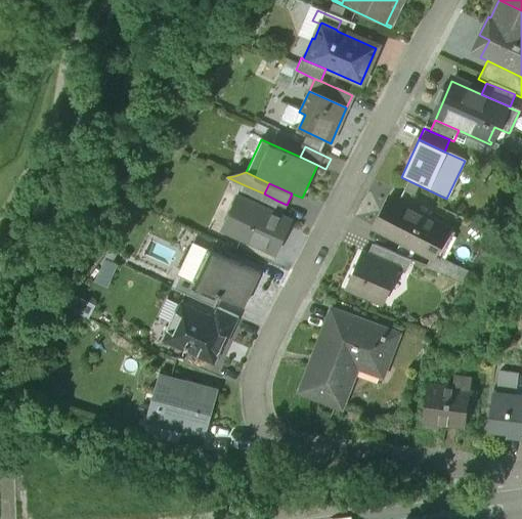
[(264,193),(243,184),(237,196),(272,211),(277,201),(264,193)]
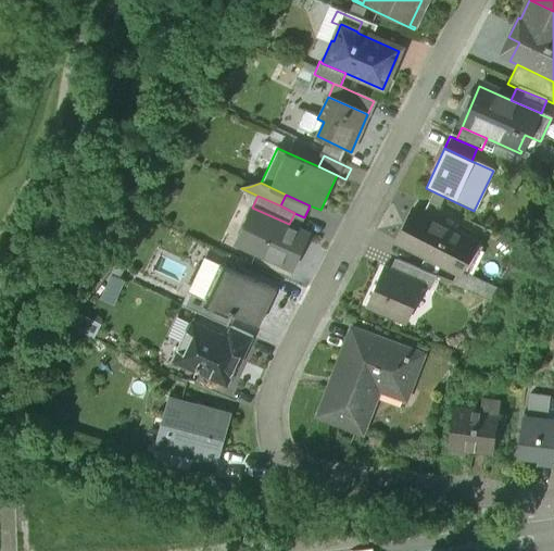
[(289,224),(252,208),(236,243),(291,268),(307,233),(299,228),(304,217),(294,213),(289,224)]
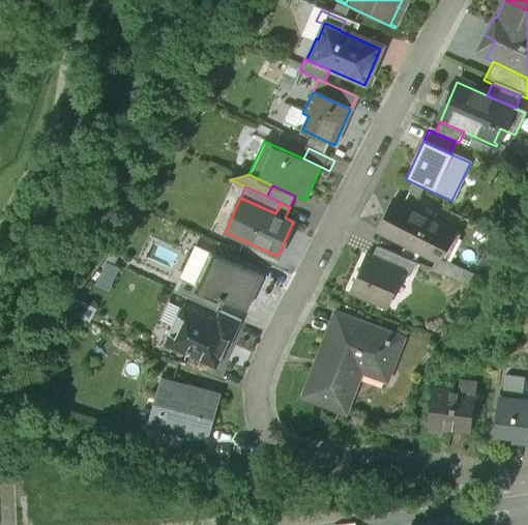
[(450,229),(424,215),(423,216),(393,201),(378,231),(435,260),(450,229)]
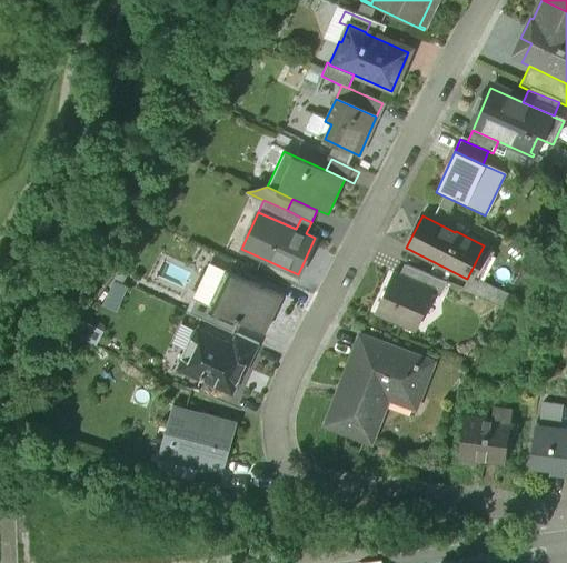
[(446,283),(413,269),(407,280),(433,292),(433,293),(439,297),(446,283)]
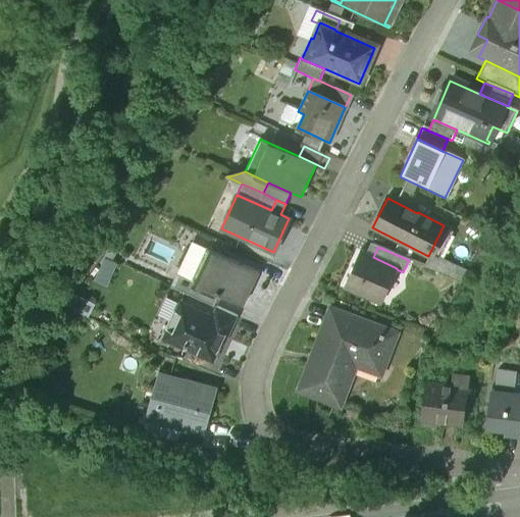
[(258,271),(207,248),(192,280),(192,281),(218,294),(243,305),(258,271)]
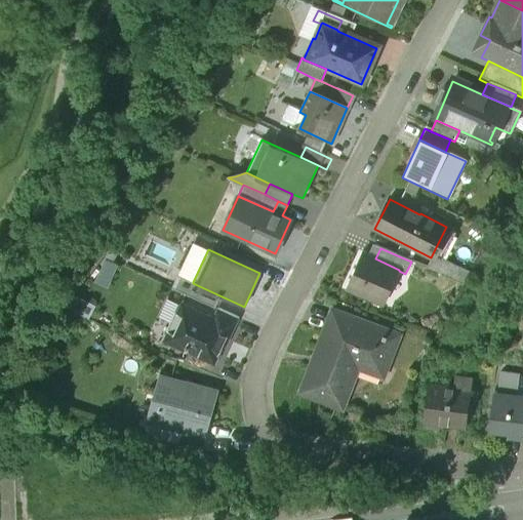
[(375,258),(361,252),(346,287),(384,305),(399,271),(399,270),(375,258)]
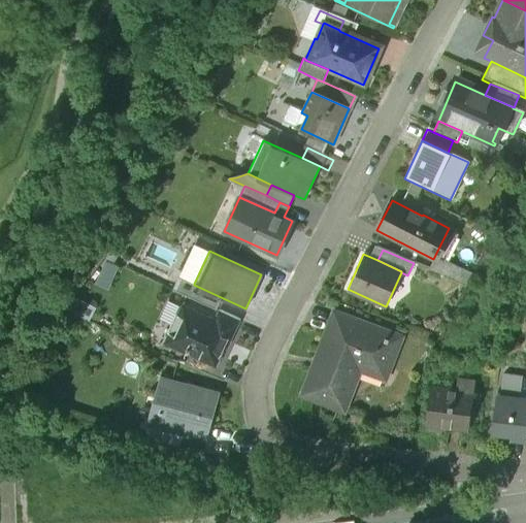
[(471,274),(434,258),(428,270),(465,287),(471,274)]
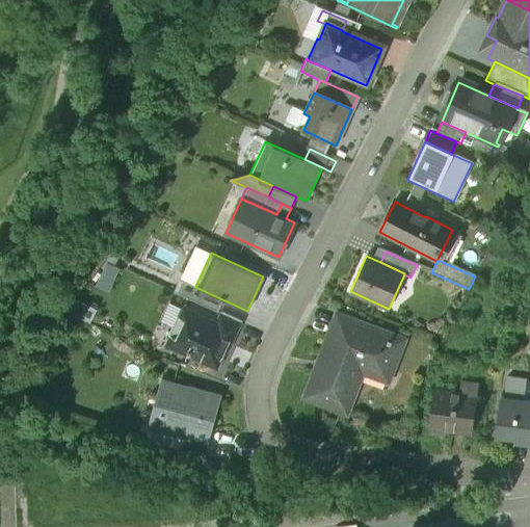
[(222,299),(195,287),(195,286),(181,279),(175,291),(214,310),(217,311),(220,304),(222,299)]
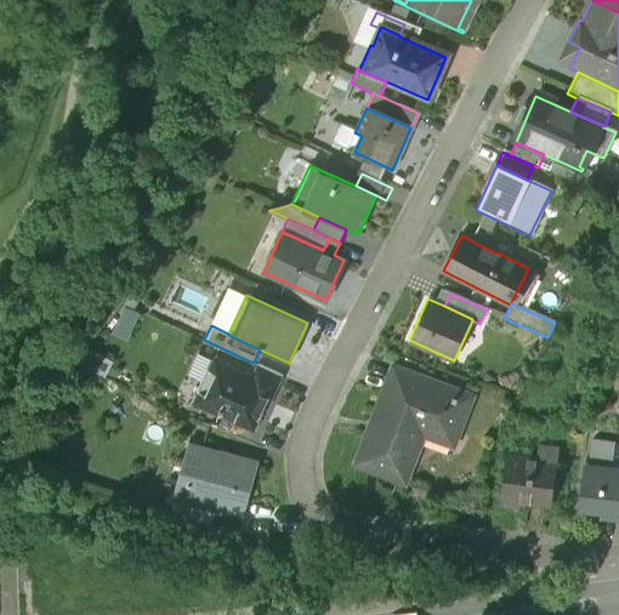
[(213,360),(192,403),(249,428),(268,387),(244,375),(213,360)]
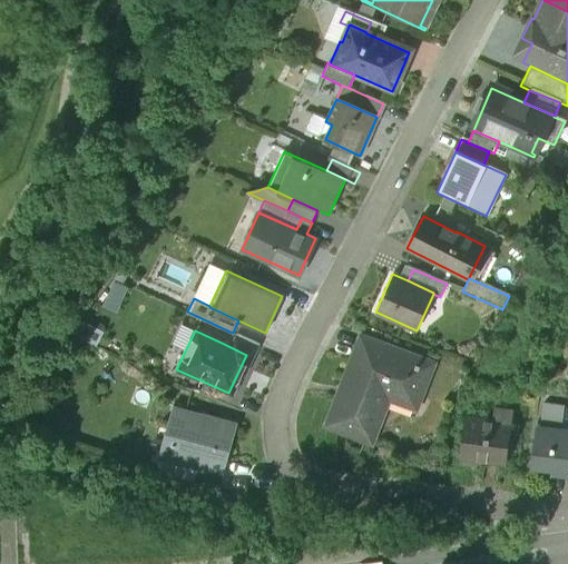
[(229,332),(224,344),(246,355),(253,343),(233,333),(229,332)]
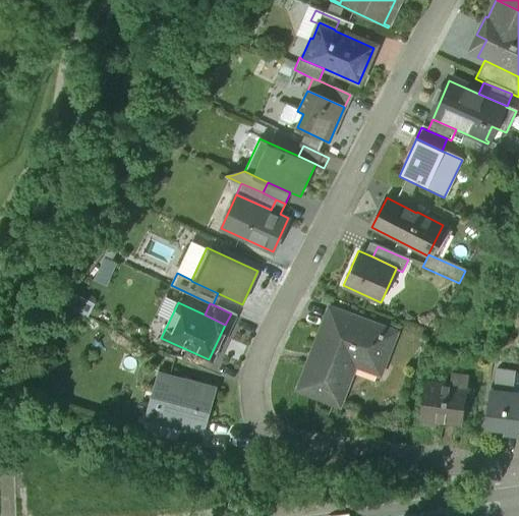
[(329,308),(298,390),(333,404),(343,378),(349,381),(358,355),(383,364),(395,334),(329,308)]
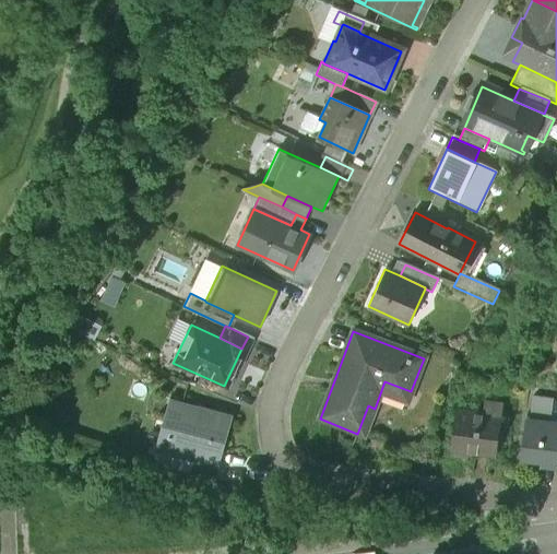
[(233,416),(169,398),(155,449),(194,460),(218,467),(218,464),(216,463),(224,439),(222,438),(224,428),(228,429),(233,416)]
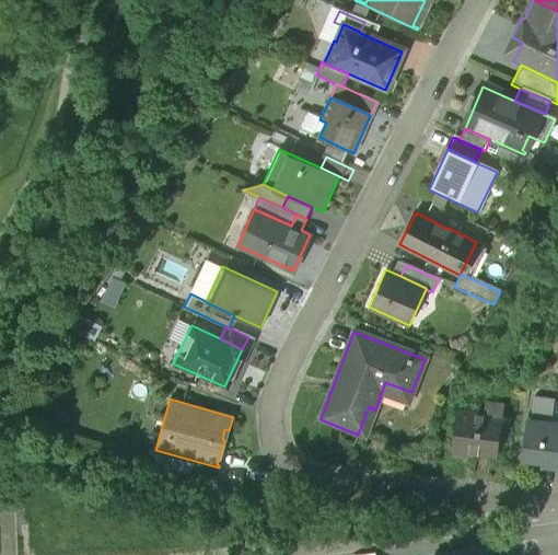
[(499,421),(458,416),(455,432),(452,453),(495,459),(499,421)]
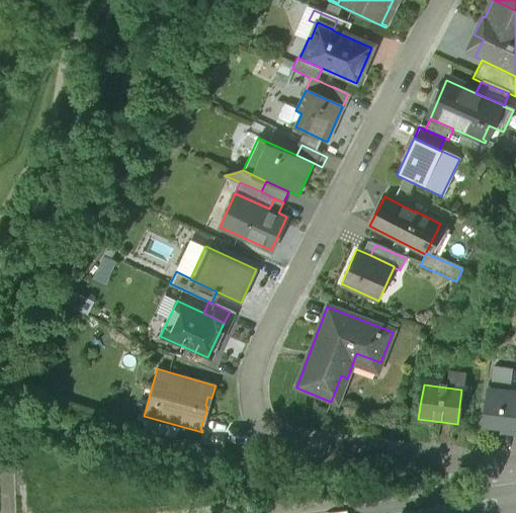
[(515,395),(501,393),(500,402),(485,400),(482,428),(515,432),(515,395)]
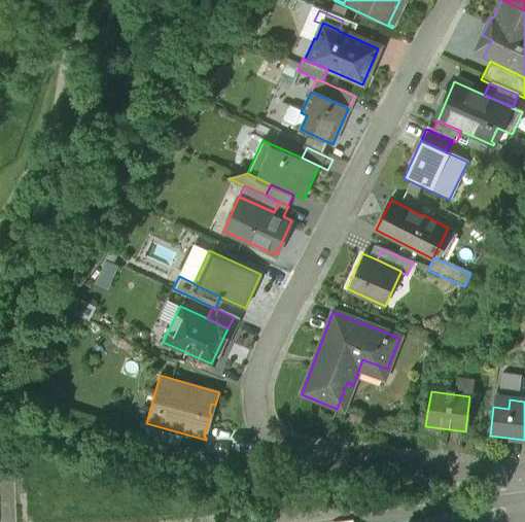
[(206,440),(183,433),(180,445),(203,451),(206,440)]
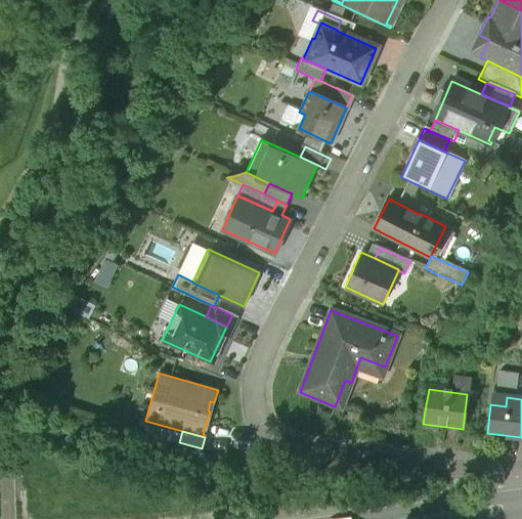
[(12,461),(0,461),(0,478),(13,478),(12,461)]
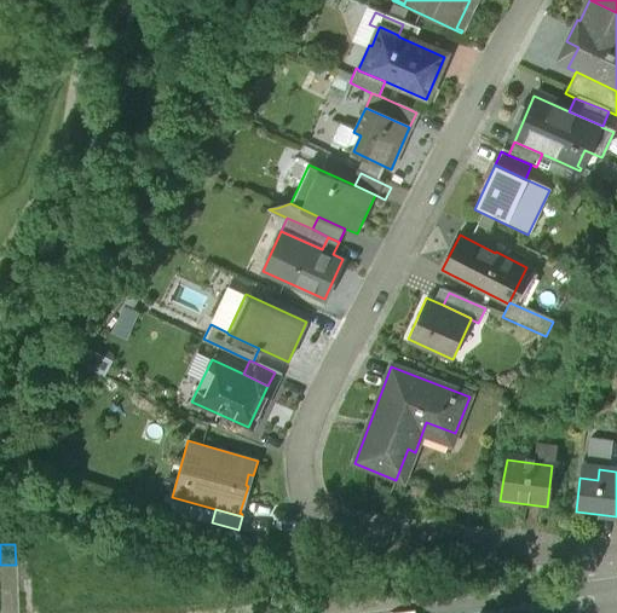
[(32,612),(29,566),(15,567),(17,612),(32,612)]
